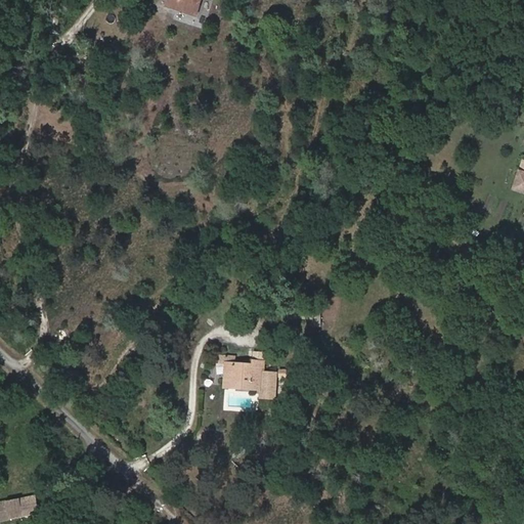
[(167,0),(165,7),(195,17),(201,0),(167,0)]
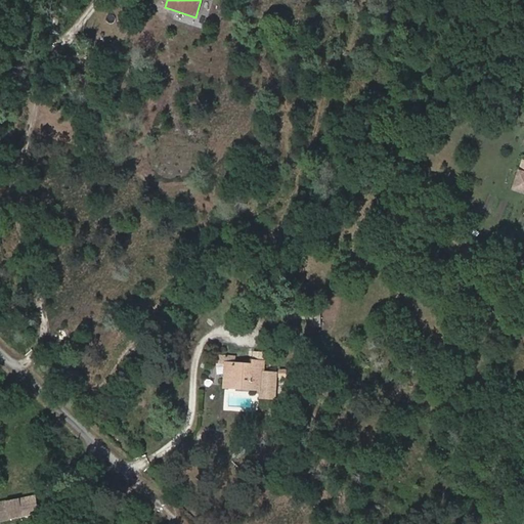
[(523,171),(518,170),(511,189),(523,193),(523,171)]
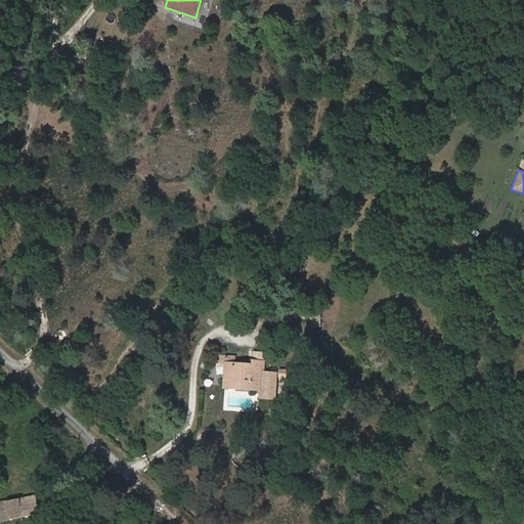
[(264,359),(264,352),(254,351),(254,358),(264,359)]
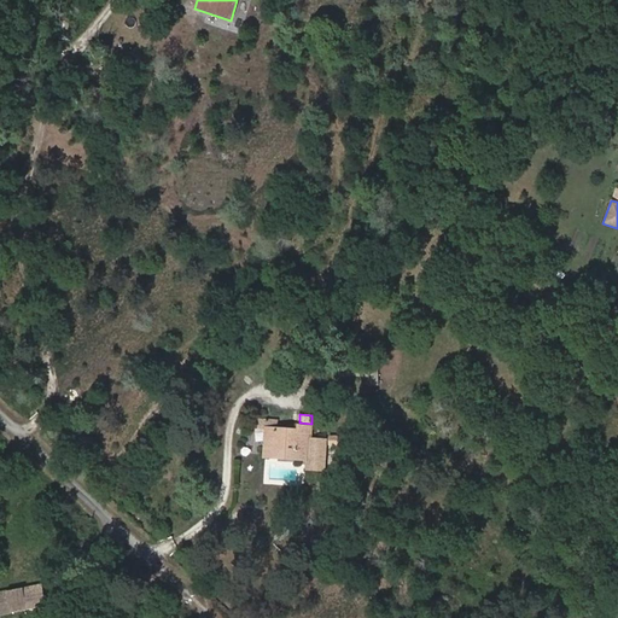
[(266,432),(264,458),(277,459),(277,454),(298,454),(298,459),(309,459),(308,471),(319,471),(319,462),(324,462),(325,442),(309,441),(309,430),(298,429),(298,433),(266,432)]
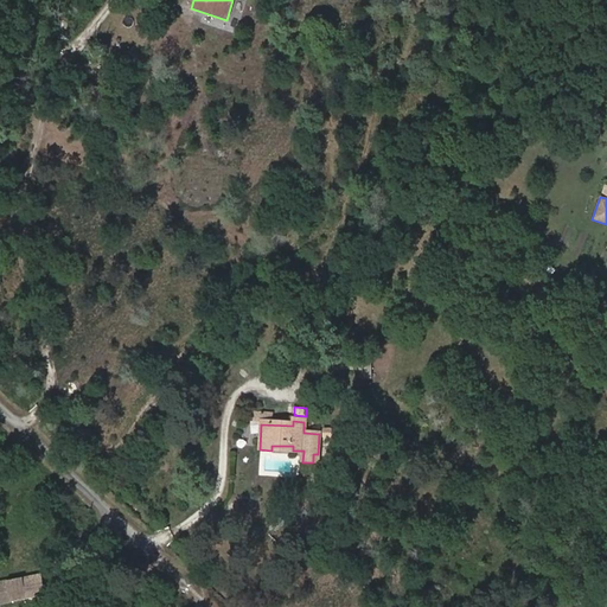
[(4,582),(6,596),(8,605),(40,599),(36,579),(4,582)]
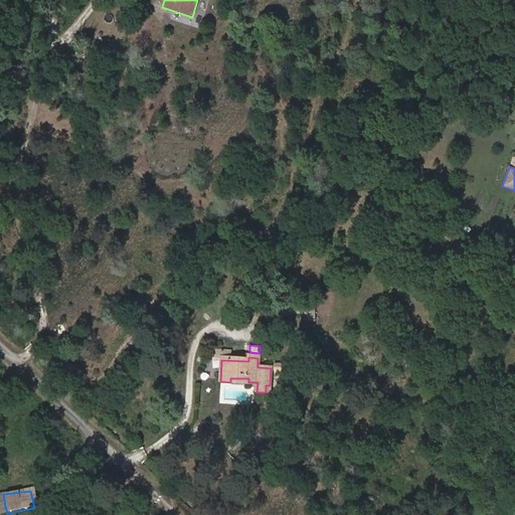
All buildings are outlined.
